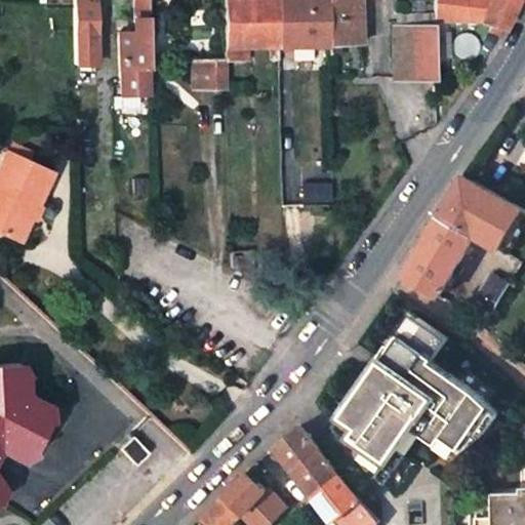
[(96,29),(95,0),(74,0),(75,30),(96,29)]
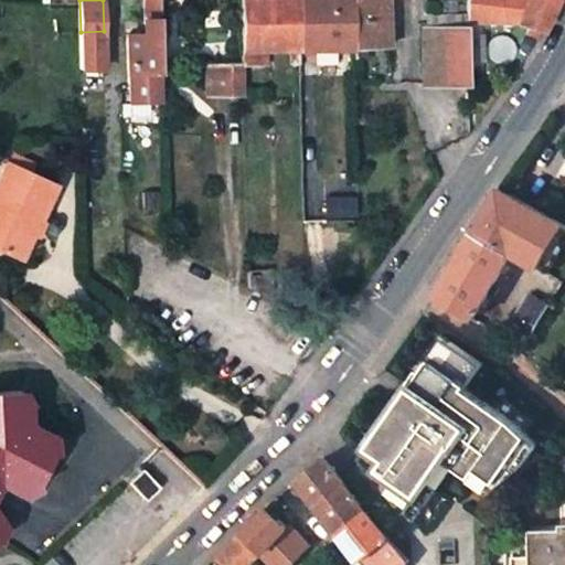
[(140,0),(142,31),(127,30),(130,100),(161,98),(159,0),(140,0)]
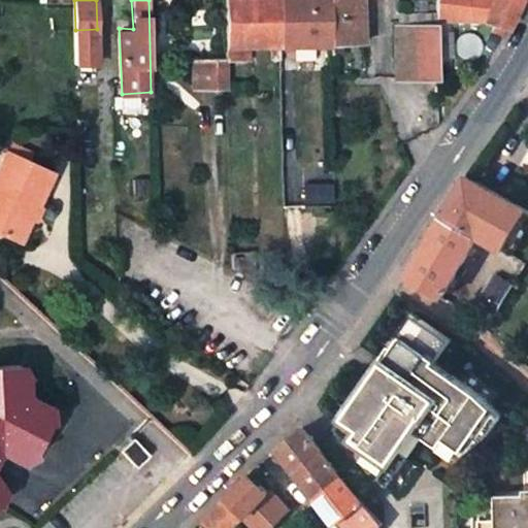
[(279,0),(226,0),(227,48),(251,47),(281,46),(279,0)]
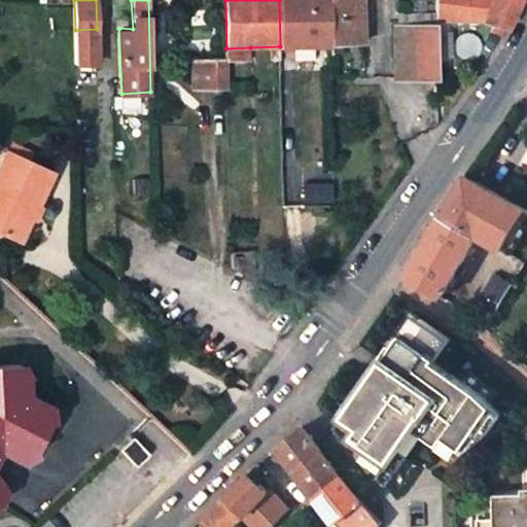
[(312,46),(311,0),(279,0),(280,46),(312,46)]
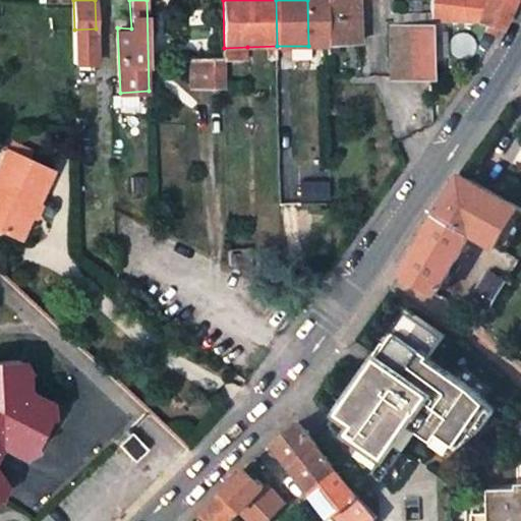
[(327,0),(307,0),(308,46),(328,45),(327,0)]
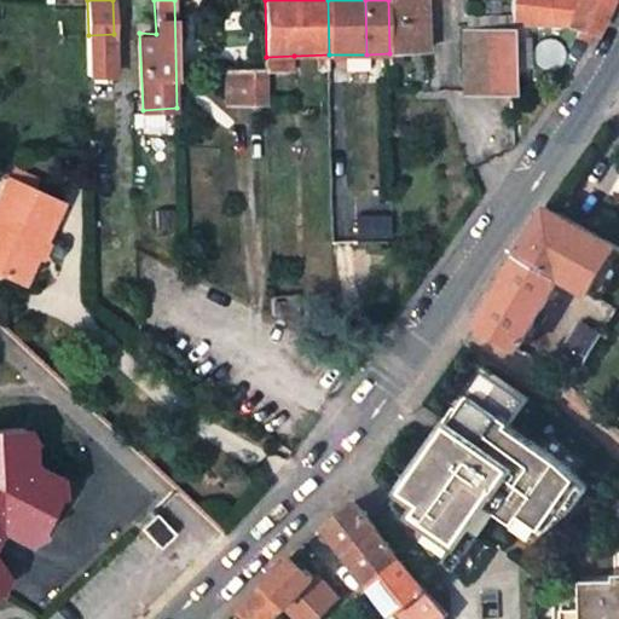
[(424,0),(388,0),(389,53),(427,53),(424,0)]
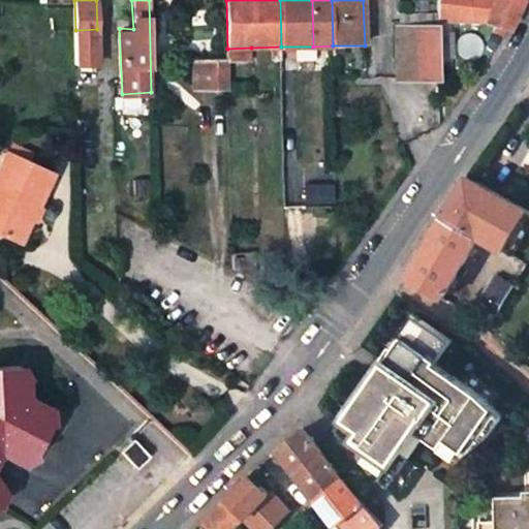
[(467,21),(467,0),(436,0),(437,11),(437,20),(467,21)]
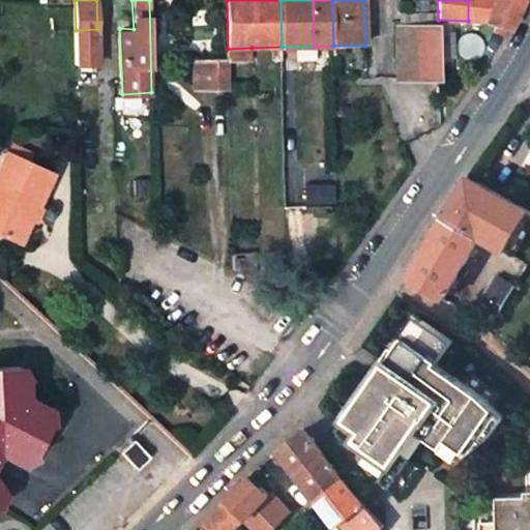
[(468,0),(468,21),(482,22),(507,31),(522,0),(468,0)]
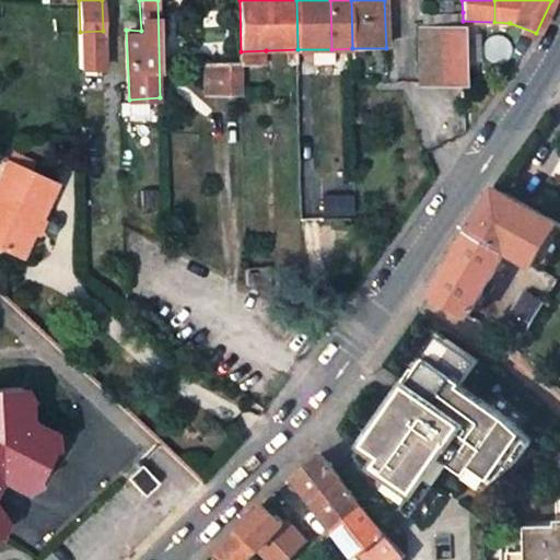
[(420,25),(463,24),(463,21),(463,12),(419,14),(420,25)]
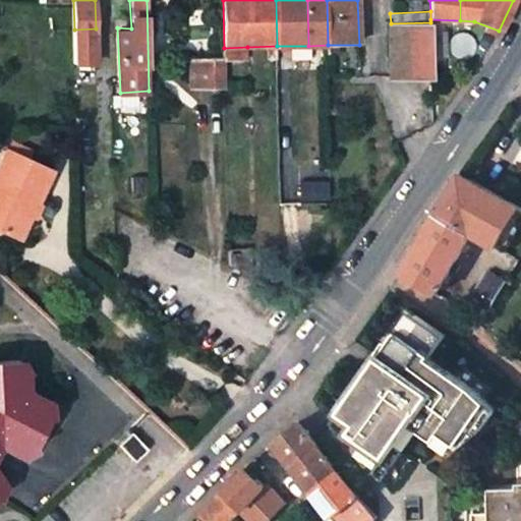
[(430,22),(391,23),(391,78),(431,77),(430,22)]
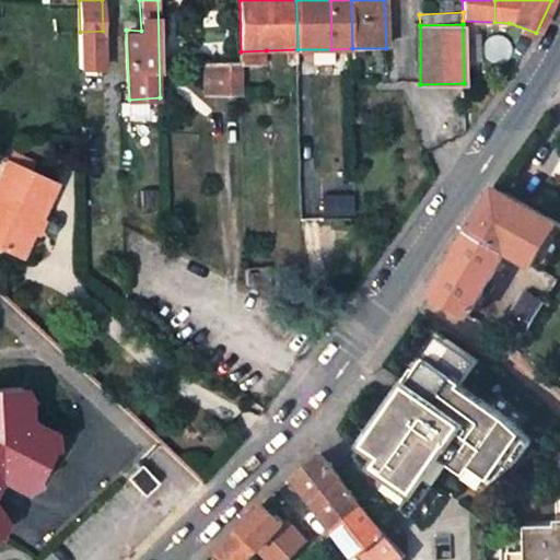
[(80,32),(81,47),(95,47),(95,38),(103,38),(103,31),(80,32)]
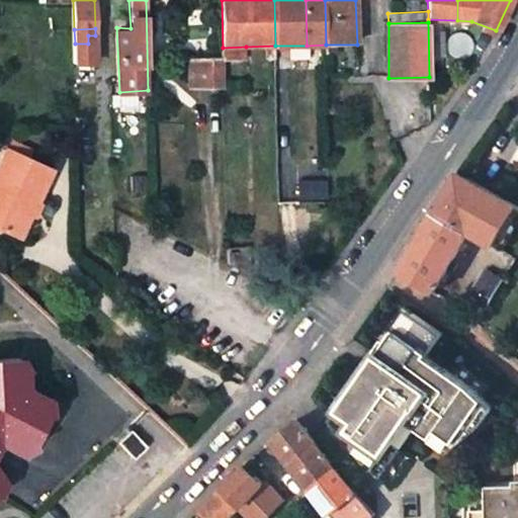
[(224,60),(246,59),(246,47),(223,48),(224,60)]
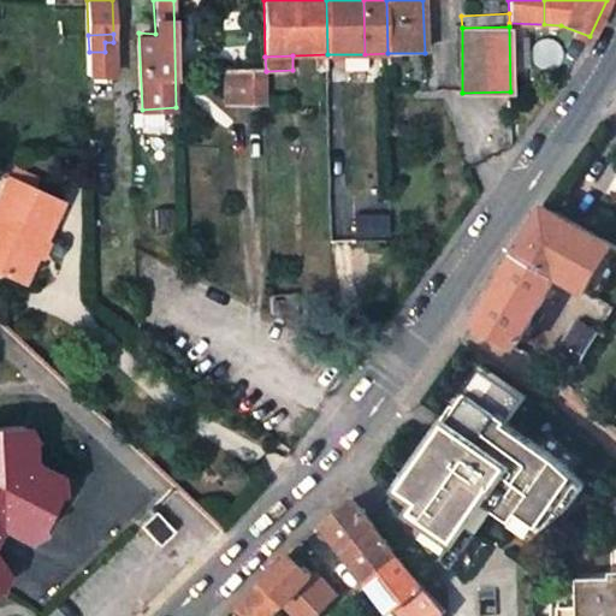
[(266,71),(231,72),(231,104),(266,104),(266,71)]
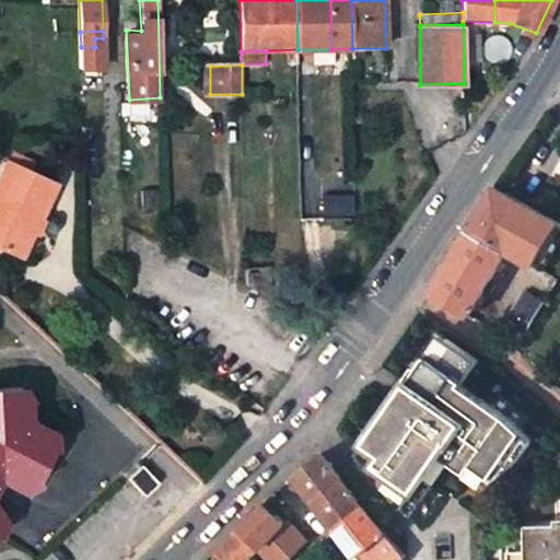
[(36,162),(12,151),(7,162),(31,173),(36,162)]
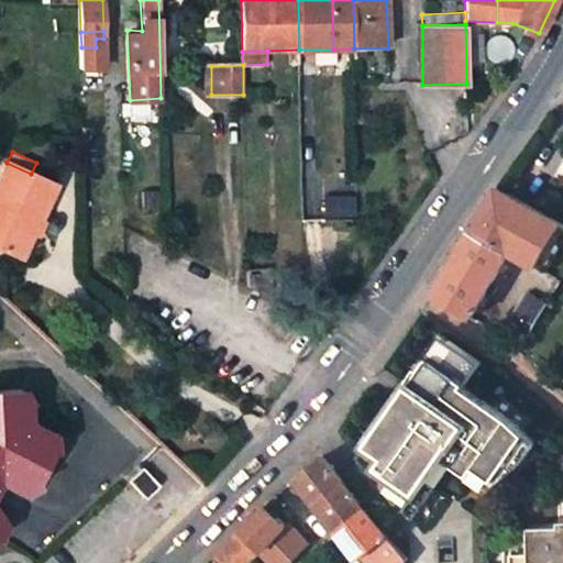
[(31,174),(7,163),(0,177),(0,246),(24,257),(56,186),(31,174)]
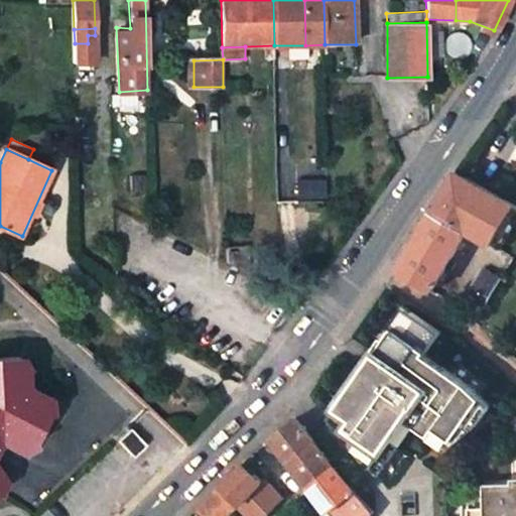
[(492,246),(515,206),(457,173),(433,213),(468,232),(492,246)]
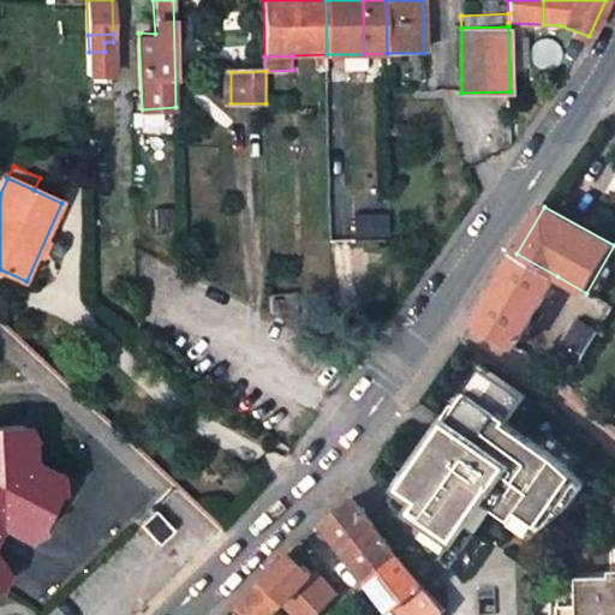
[(599,226),(610,231),(614,221),(614,219),(604,214),(599,226)]
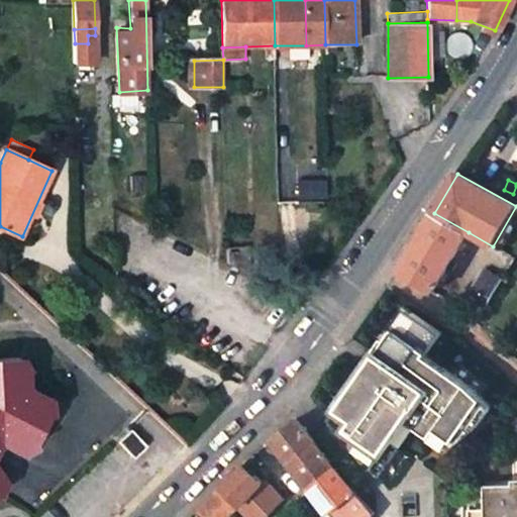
[(503,252),(516,227),(516,206),(493,246),(503,252)]
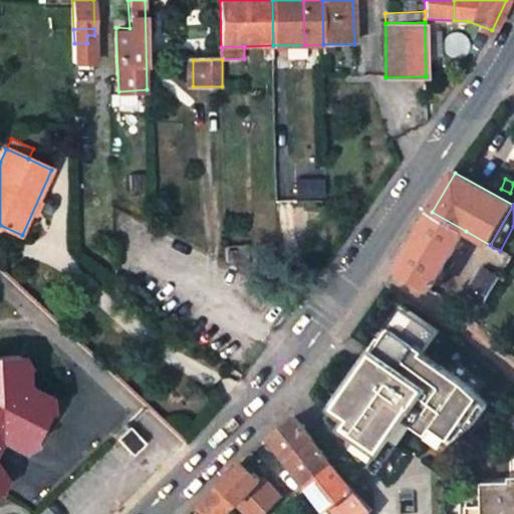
[(400,269),(433,287),(466,231),(432,212),(400,269)]
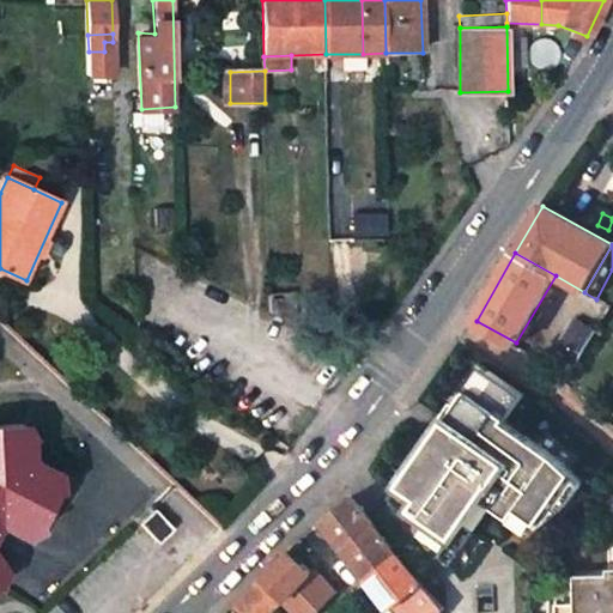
[(297,325),(295,291),(271,292),(271,311),(297,325)]
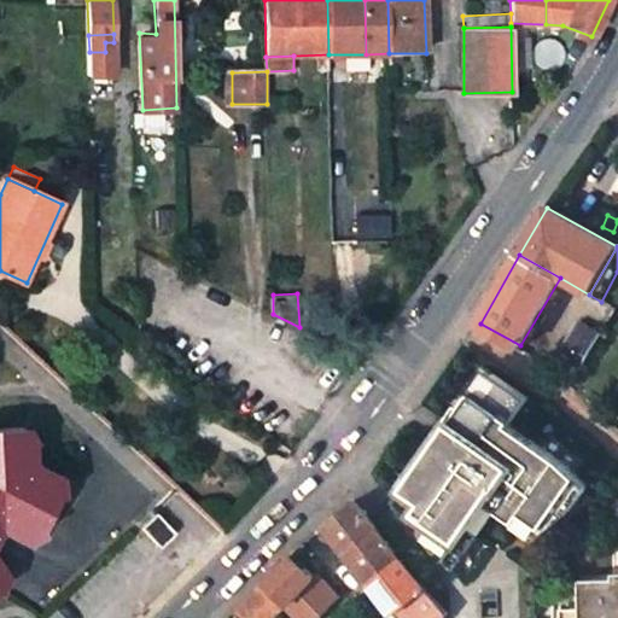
[(601,334),(579,321),(559,356),(581,369),(601,334)]
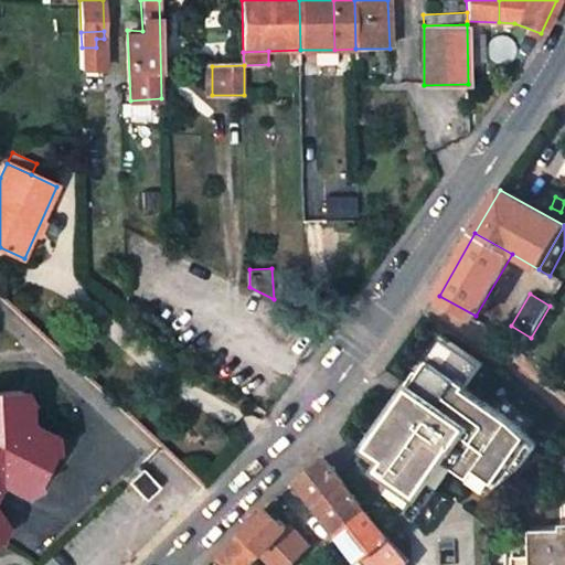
[(382,433),(364,458),(411,513),(448,459),(475,477),(480,469),(503,484),(521,470),(539,445),(516,425),(468,391),(484,365),(454,343),(438,365),(430,361),(424,372),(413,387),(422,394),(408,413),(400,407),(382,433)]
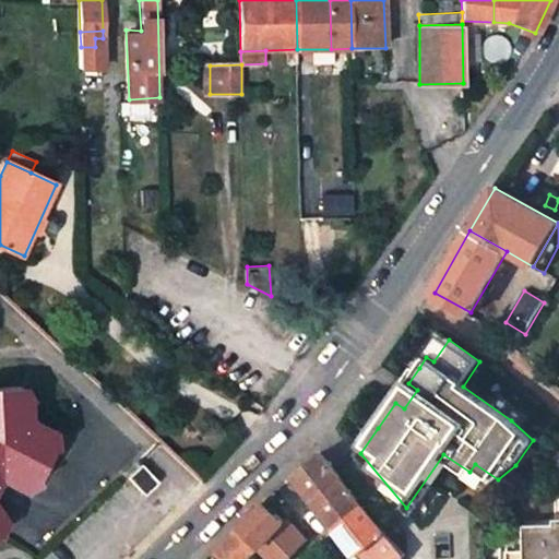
[(376,427),(378,428),(395,403),(404,408),(417,390),(408,383),(419,368),(417,366),(376,427)]
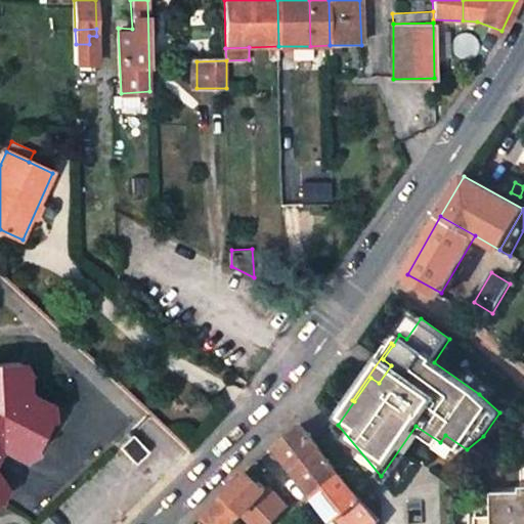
[(0,493),(2,488),(0,484),(0,450),(20,461),(33,453),(32,449),(46,420),(51,420),(50,405),(26,393),(24,375),(28,373),(20,362),(0,363),(0,493)]
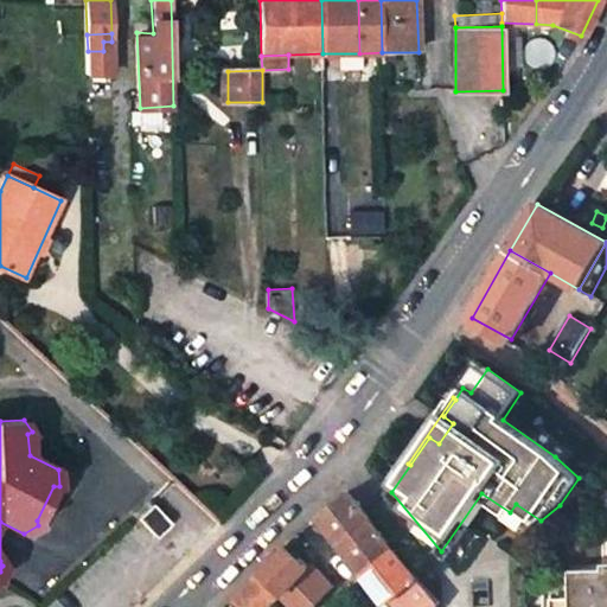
[(351,493),(321,517),(366,577),(396,550),(351,493)]
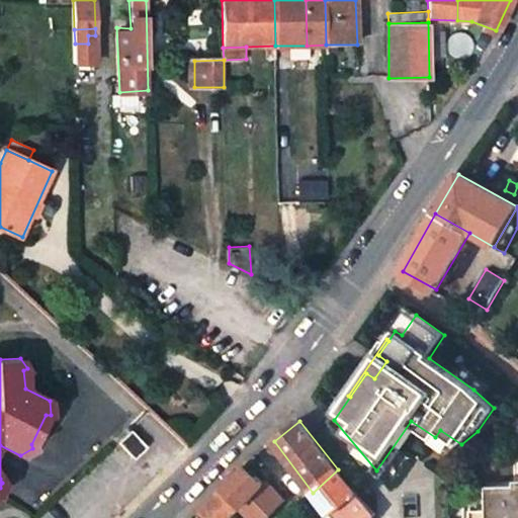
[(146,447),(132,431),(118,443),(134,459),(146,447)]
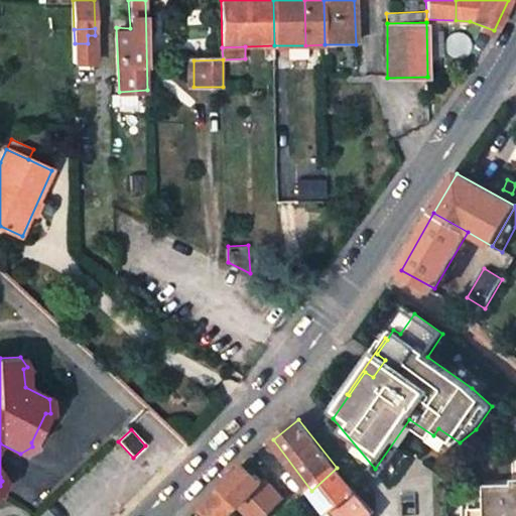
[(249,515),(265,515),(284,497),(268,480),(264,484),(243,464),(198,510),(203,515),(229,515),(239,506),(249,515)]
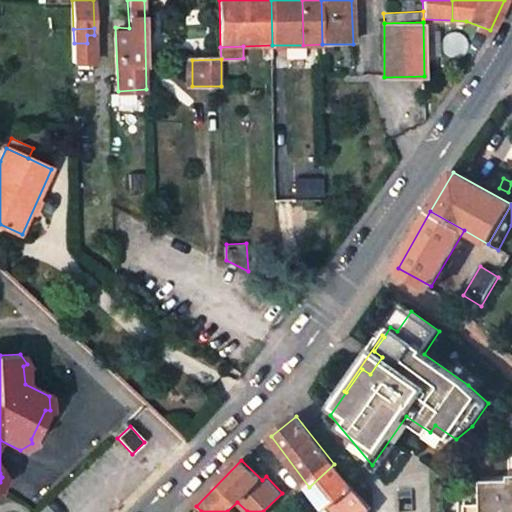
[(371,511),(373,509),(337,461),(334,464),(309,487),(327,509),(329,511),(371,511)]
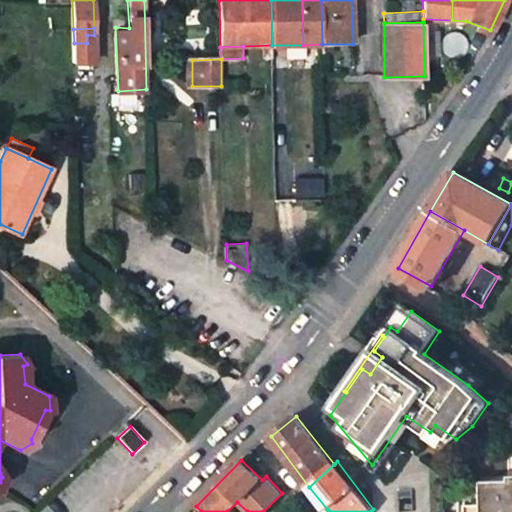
[(473,505),(465,511),(511,511),(511,484),(510,485),(509,479),(481,481),(482,505),(473,505)]
